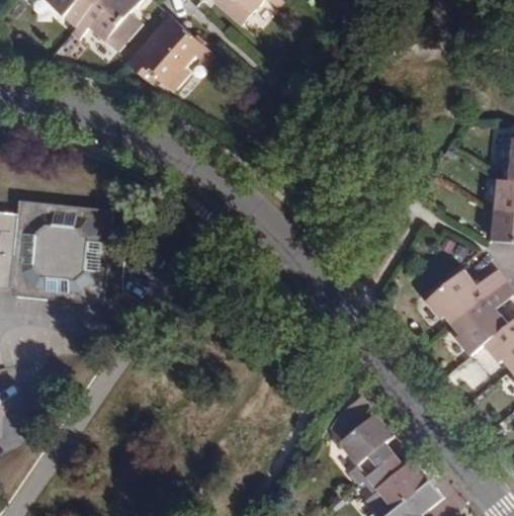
[(37,0),(72,29),(97,0),(37,0)]
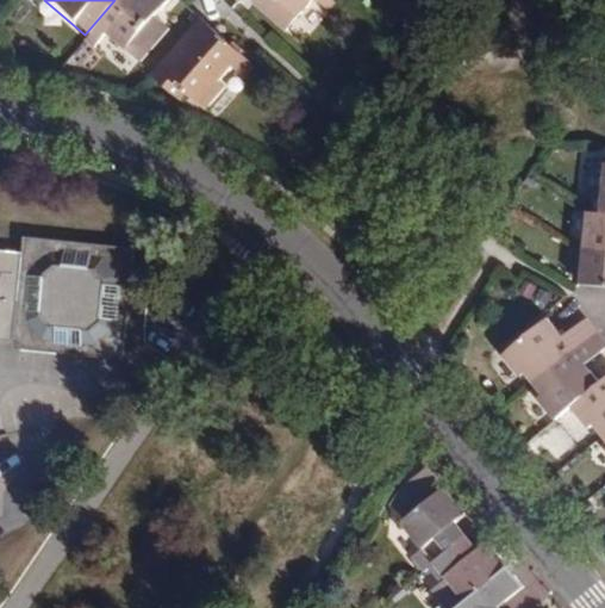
[(114,0),(85,35),(81,38),(92,48),(106,32),(137,60),(166,28),(154,17),(167,0),(114,0)]
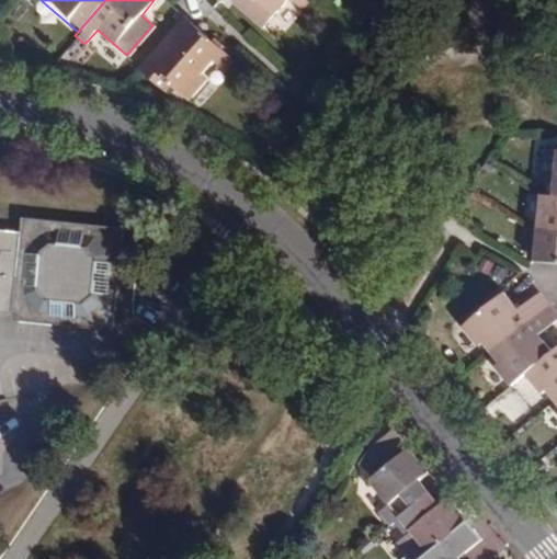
[(229,0),(258,25),(280,0),(287,0),(296,8),(303,0),(229,0)]
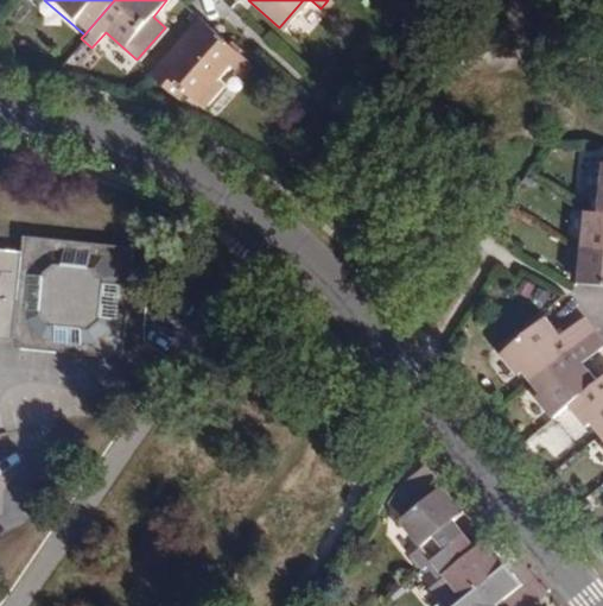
[(213,81),(208,76),(213,69),(219,75),(226,67),(236,54),(236,49),(229,43),(224,43),(196,18),(146,73),(176,100),(182,92),(200,109),(219,87),(213,81)]
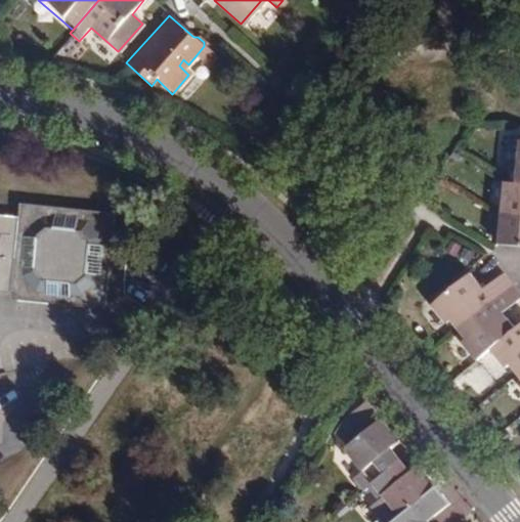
[(205,66),(214,55),(204,46),(195,57),(205,66)]
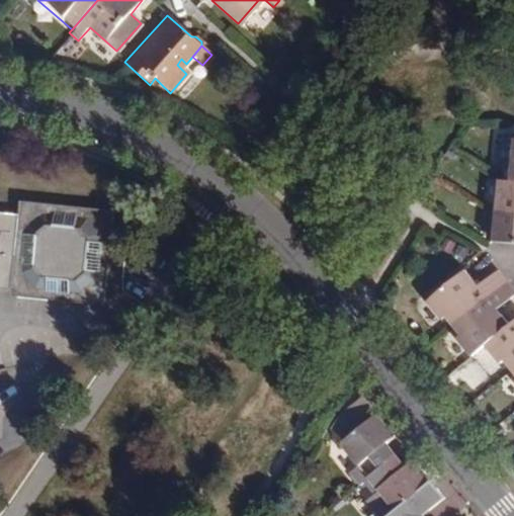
[(181,59),(177,65),(181,69),(186,64),(181,59)]
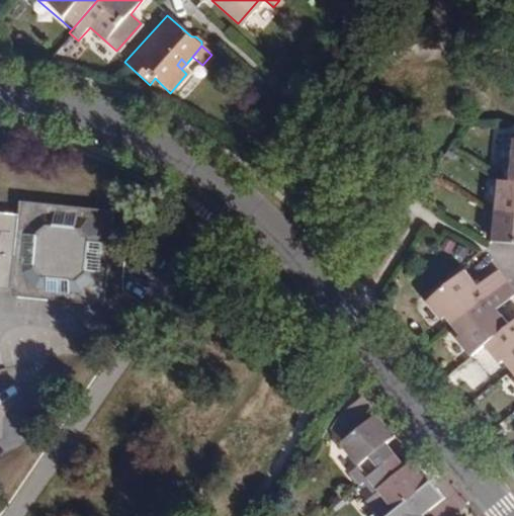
[(513,209),(513,179),(508,179),(496,178),(494,208),(513,209)]
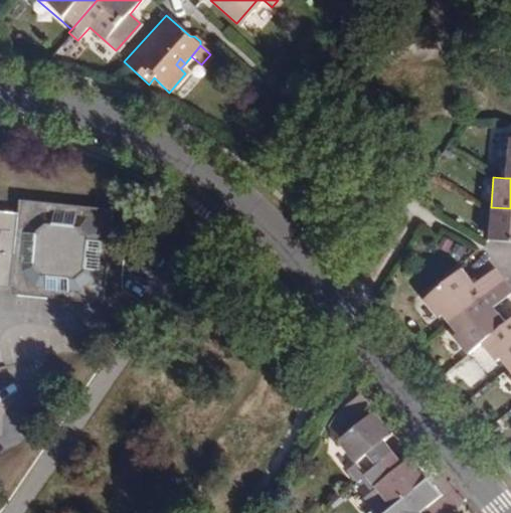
[(0,287),(13,288),(18,295),(100,303),(108,297),(111,267),(107,262),(103,262),(104,249),(108,250),(114,245),(117,216),(110,209),(30,201),(21,206),(21,212),(0,209),(0,287)]
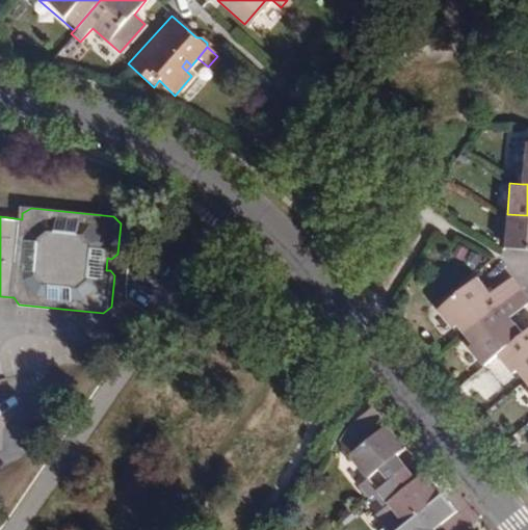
[(527,215),(507,214),(504,246),(527,247),(527,215)]
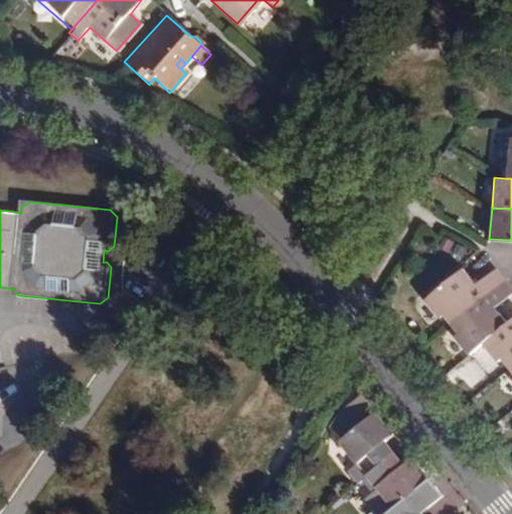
[(439,311),(449,323),(503,278),(493,266),(471,285),(457,268),(419,298),(433,316),(439,311)]
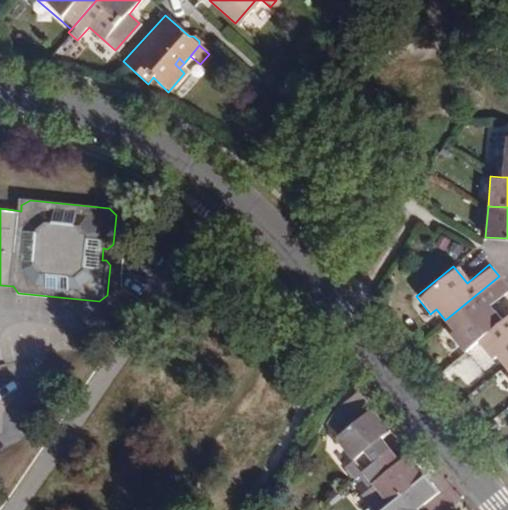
[(499,276),(445,320),(452,330),(447,335),(461,352),(476,340),(499,322),(484,304),(507,286),(499,276)]
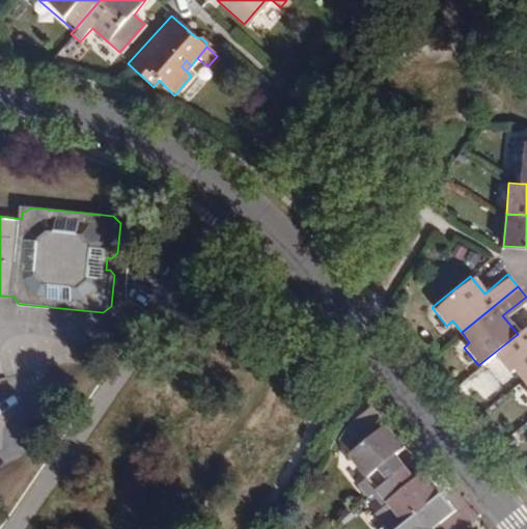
[(526,326),(518,334),(494,353),(507,370),(515,365),(523,376),(526,371),(526,326)]
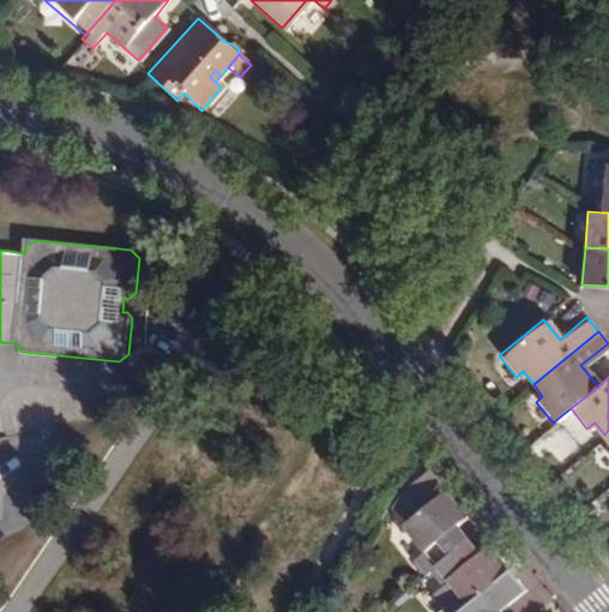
[(432,567),(458,545),(445,529),(453,523),(464,514),(444,487),(398,526),(432,567)]
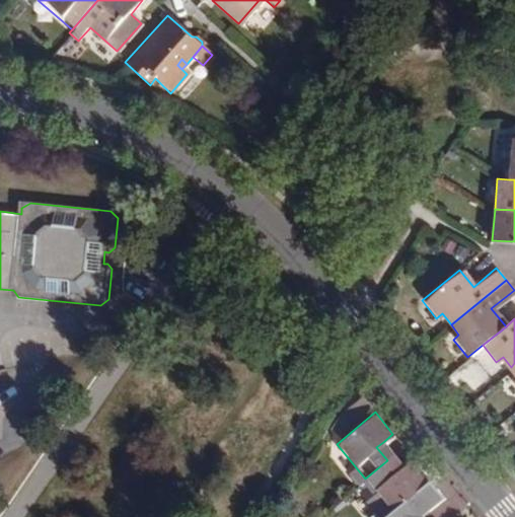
[(376,447),(387,460),(394,455),(383,442),(376,447)]
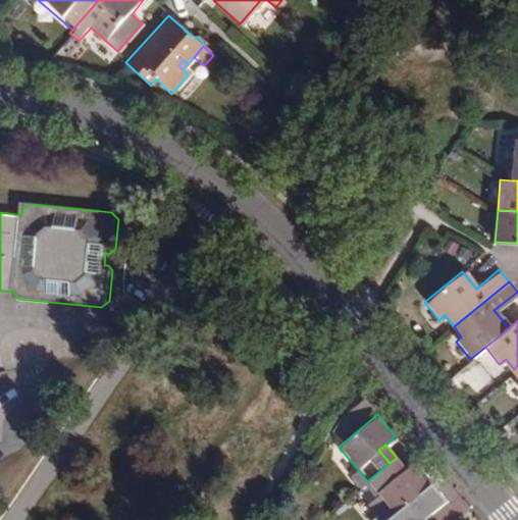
[(397,458),(390,463),(400,475),(406,469),(397,458)]
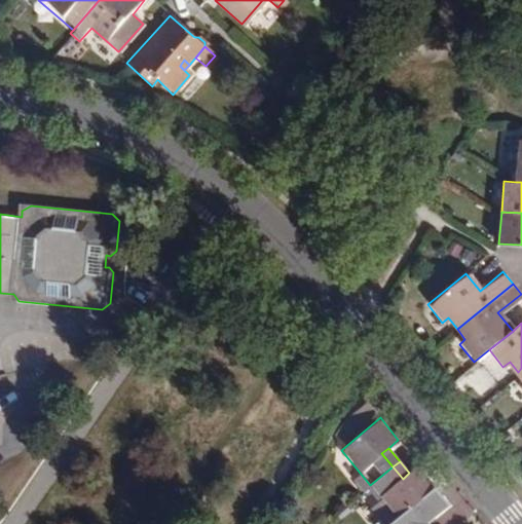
[(403,479),(393,466),(370,485),(398,519),(436,487),(419,465),(409,473),(403,479)]
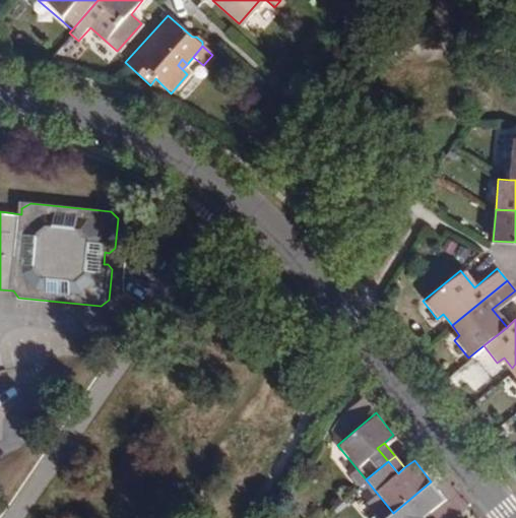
[(431,481),(393,513),(386,517),(420,517),(414,511),(421,505),(426,511),(444,497),(431,481)]
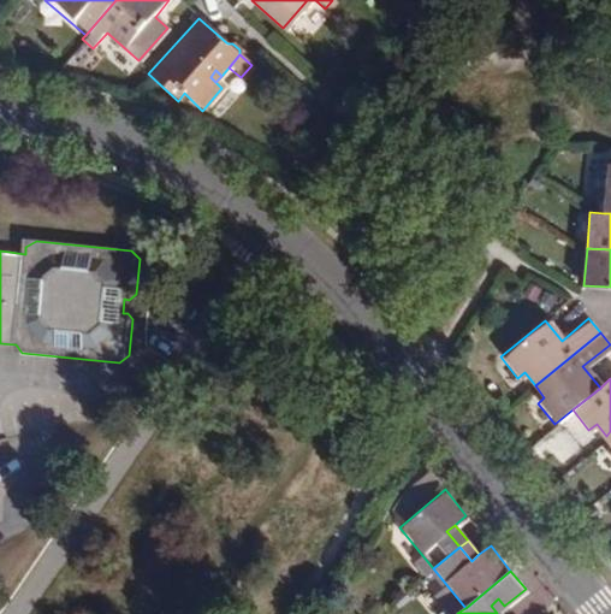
[(491,606),(497,613),(504,606),(498,598),(491,606)]
